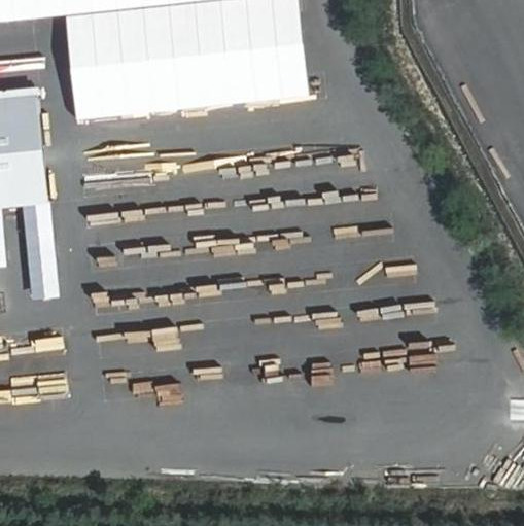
[(0,23),(64,15),(76,119),(309,96),(299,0),(0,0),(0,23)]
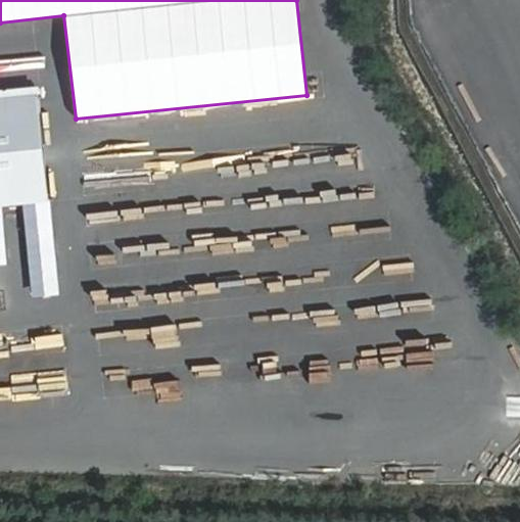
[(38,98),(0,100),(0,205),(46,202),(38,98)]
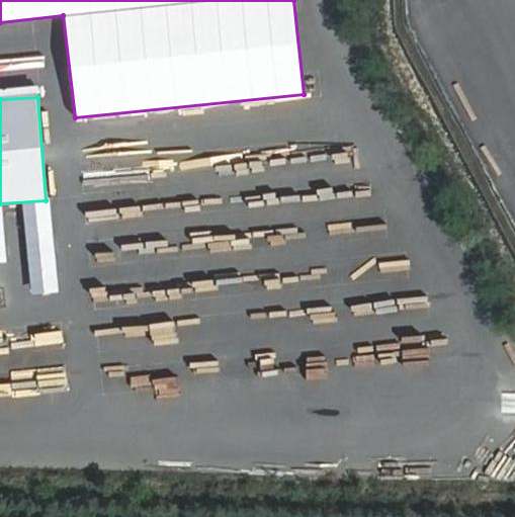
[(32,264),(26,264),(28,293),(58,291),(54,201),(29,202),(32,264)]
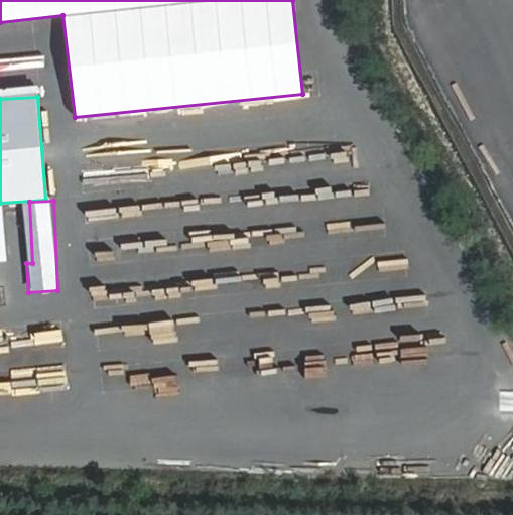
[(90,256),(114,254),(113,239),(89,242),(90,256)]
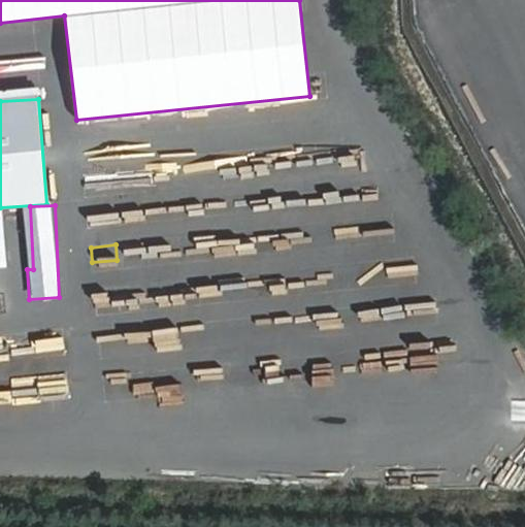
[(139,394),(166,394),(167,374),(139,374),(139,394)]
